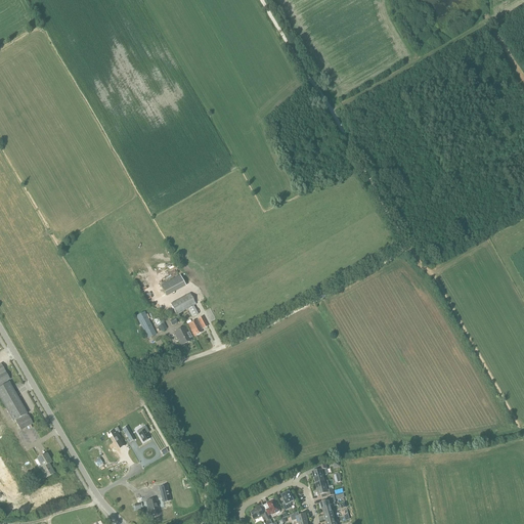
[(161,286),(166,295),(185,285),(180,275),(161,286)]
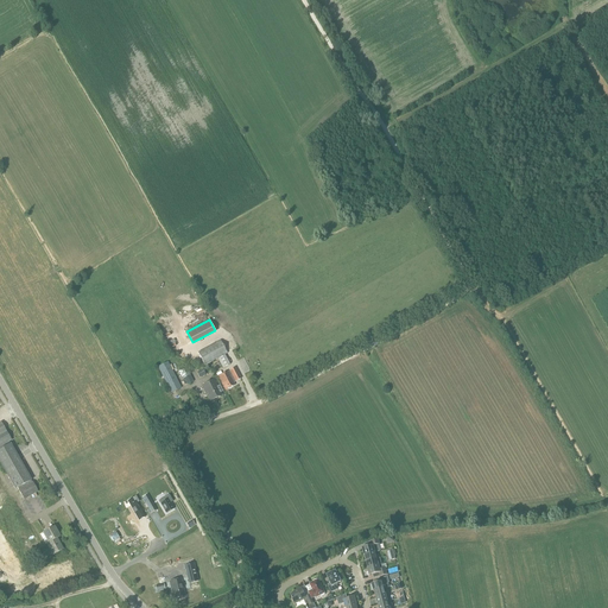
[(197,353),(204,366),(227,354),(220,341),(197,353)]
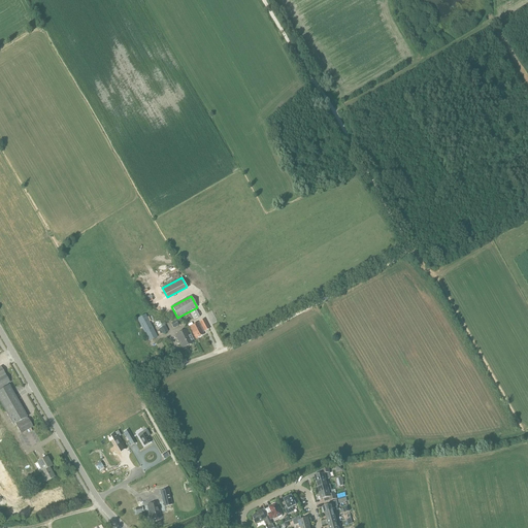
[(190,311),(194,320),(200,317),(196,308),(190,311)]
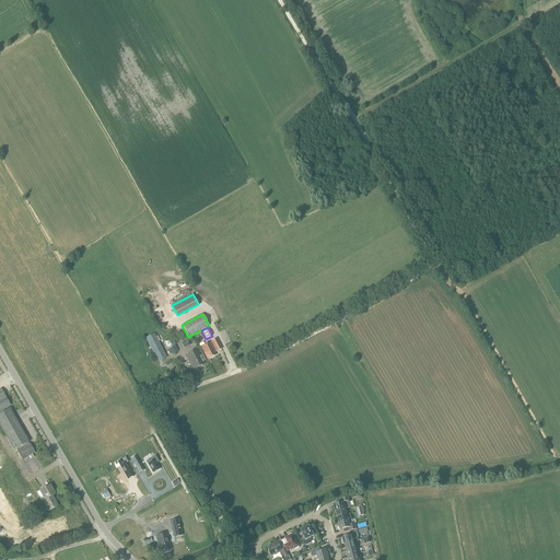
[(155,334),(146,338),(158,362),(167,358),(155,334)]
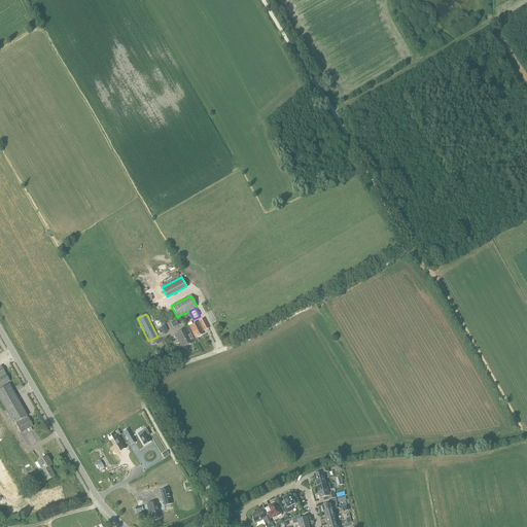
[(198,322),(189,327),(196,339),(204,334),(203,331),(204,330),(209,328),(204,319),(199,322),(200,322),(198,323),(198,322)]
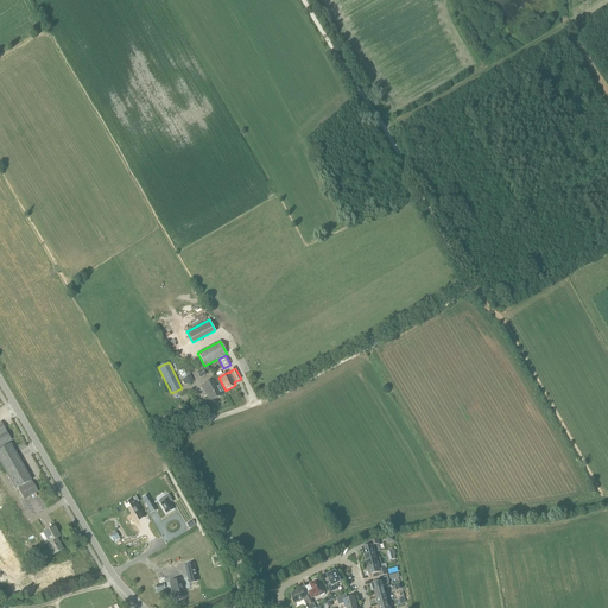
[(190,375),(184,379),(187,386),(194,382),(190,375)]
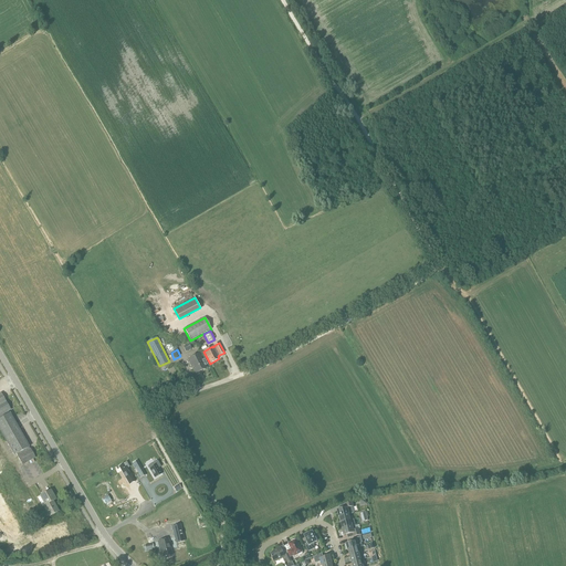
[(199,354),(188,359),(196,374),(207,368),(206,366),(207,365),(205,359),(203,360),(199,354)]
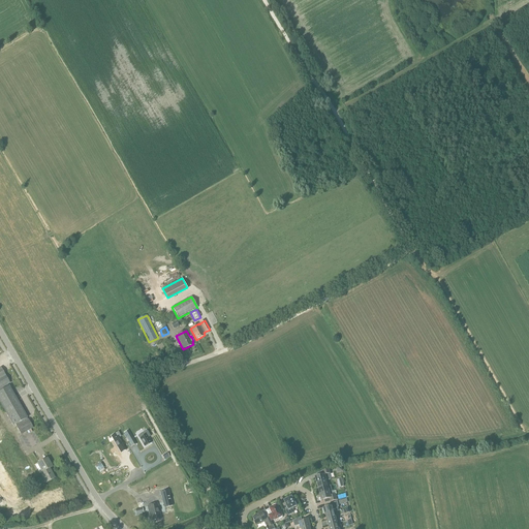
[(0,391),(8,386),(7,384),(9,383),(1,368),(0,368),(0,391)]
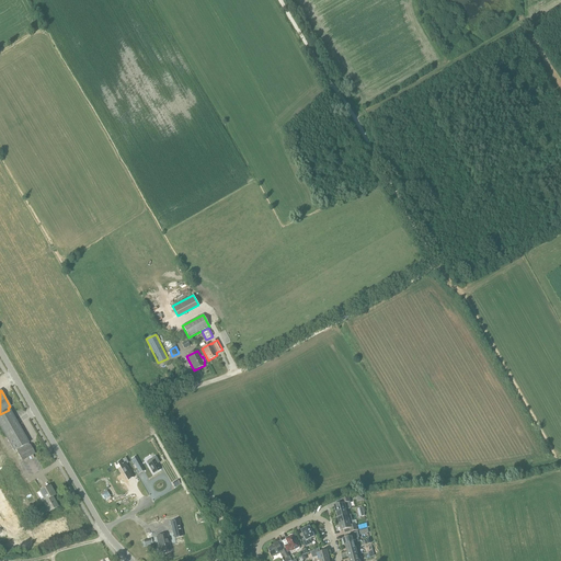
[(0,426),(14,451),(16,450),(29,444),(29,443),(10,410),(9,410),(0,415),(0,426)]
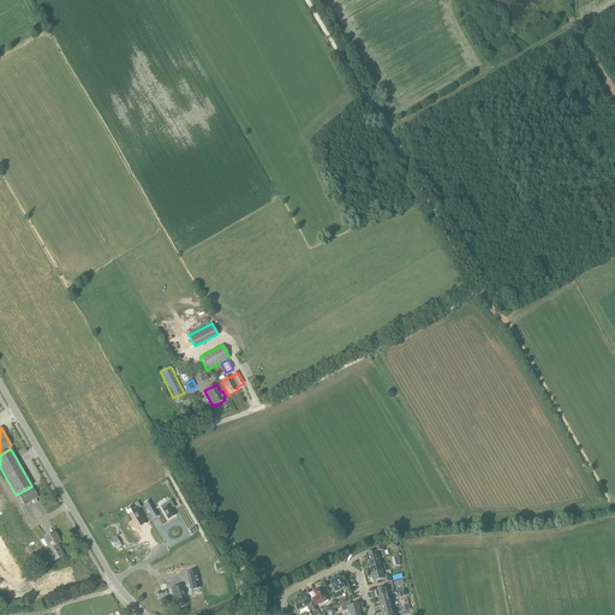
[(33,489),(31,487),(18,494),(19,496),(24,506),(39,497),(33,489)]
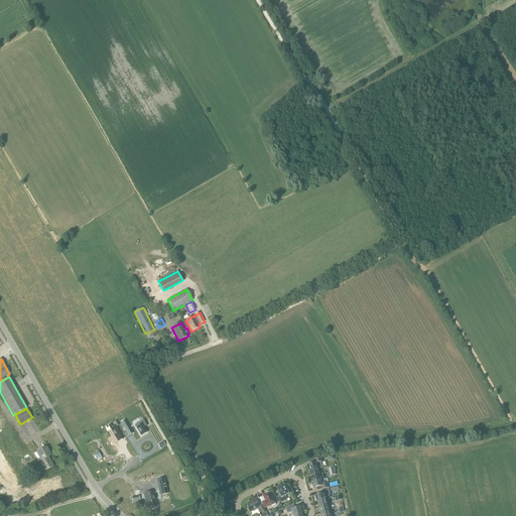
[(125,420),(121,422),(129,435),(133,433),(125,420)]
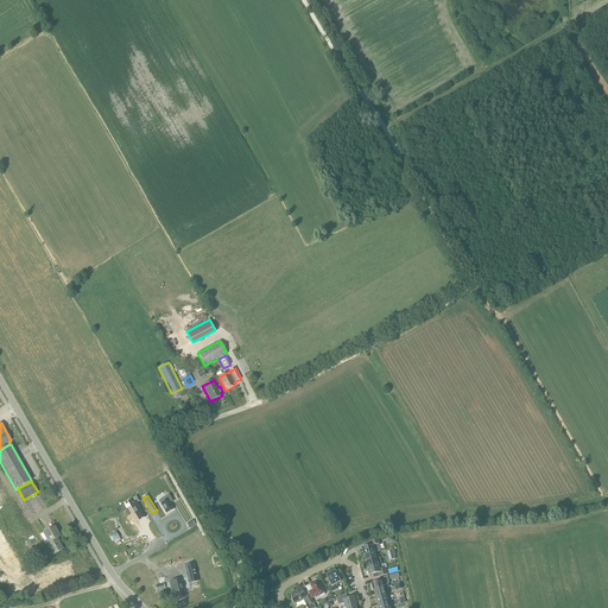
[(169,495),(159,501),(160,505),(166,514),(173,510),(170,504),(173,502),(169,495)]
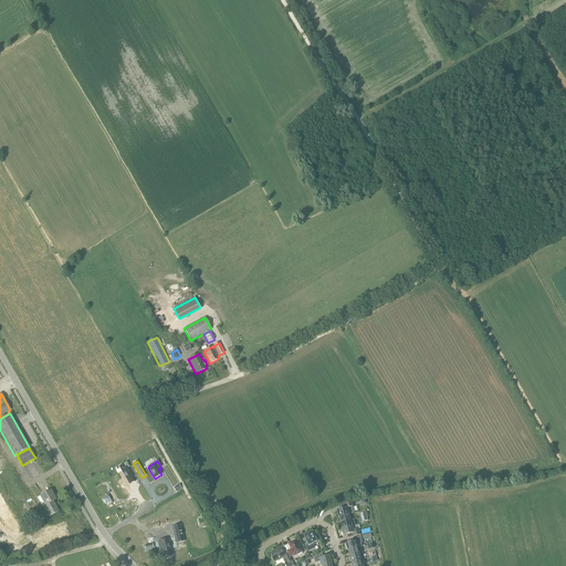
[(128,468),(123,471),(130,485),(136,482),(128,468)]
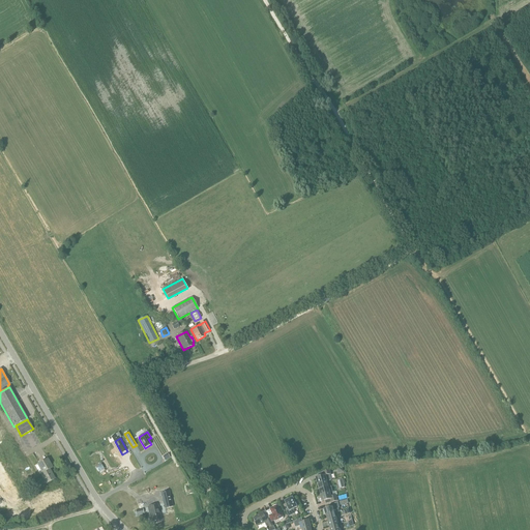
[(113,454),(106,459),(109,465),(110,464),(112,468),(118,464),(113,454)]
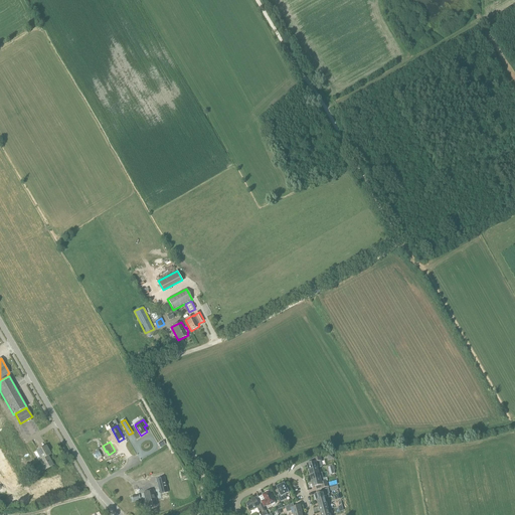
[(48,457),(50,455),(46,447),(36,452),(41,460),(39,461),(45,470),(53,466),(48,457)]
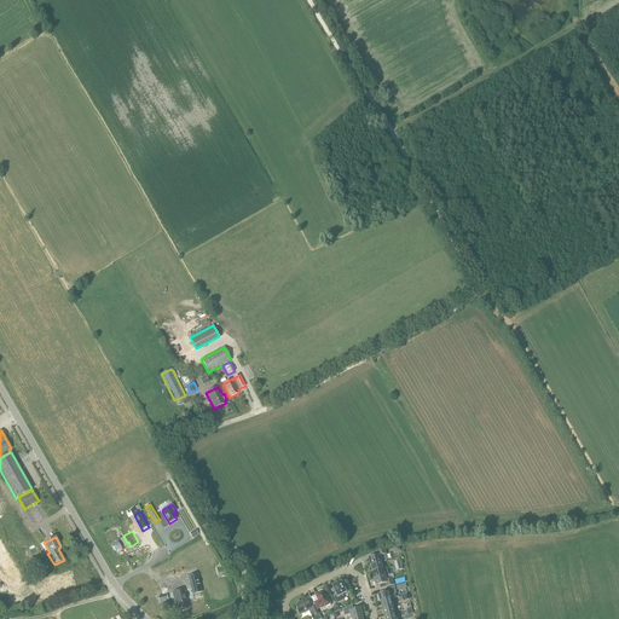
[(160,548),(166,573),(180,570),(174,545),(160,548)]
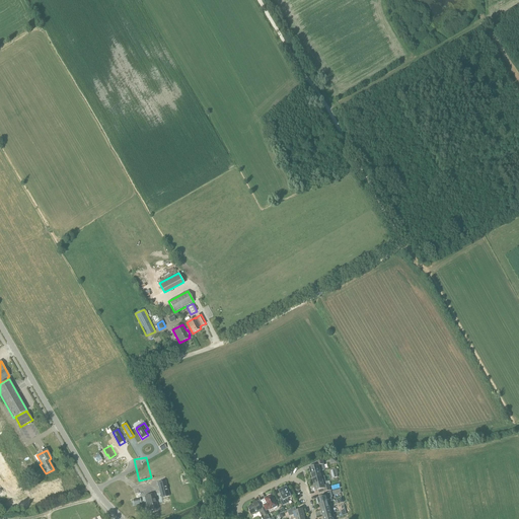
[(323,460),(316,462),(317,466),(309,468),(310,474),(324,470),(322,465),(324,464),(323,460)]
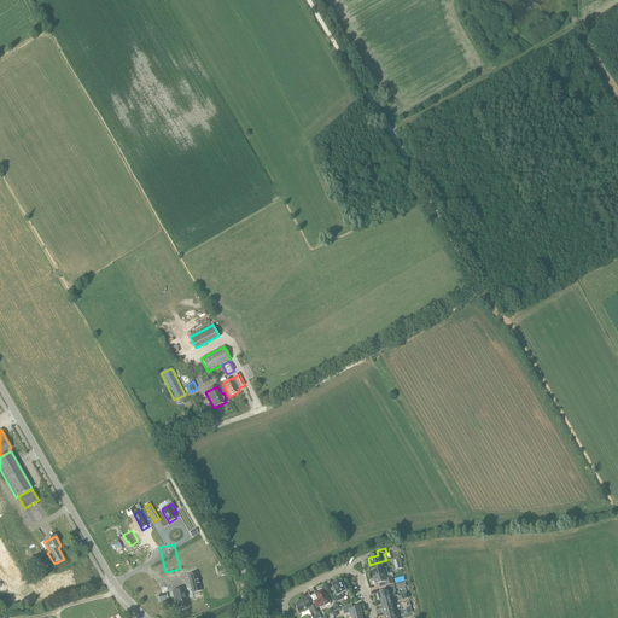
[(372,571),(383,569),(382,563),(386,561),(386,560),(369,565),(371,565),(372,571)]
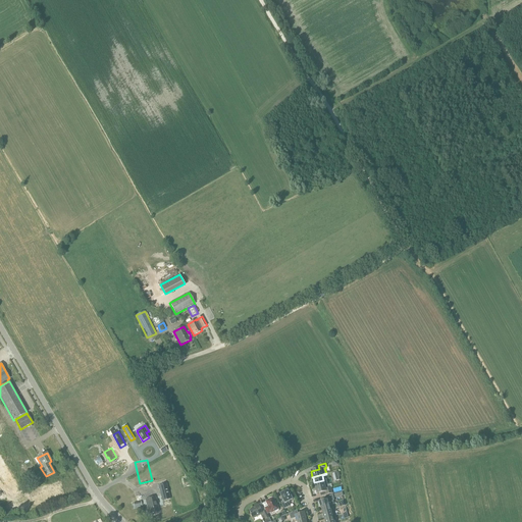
[(166,484),(159,486),(162,502),(170,500),(166,484)]
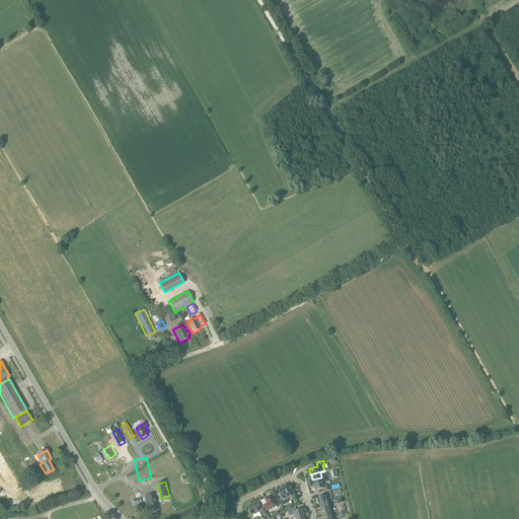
[(325,483),(313,486),(315,492),(323,490),(324,493),(330,491),(329,486),(326,486),(325,483)]
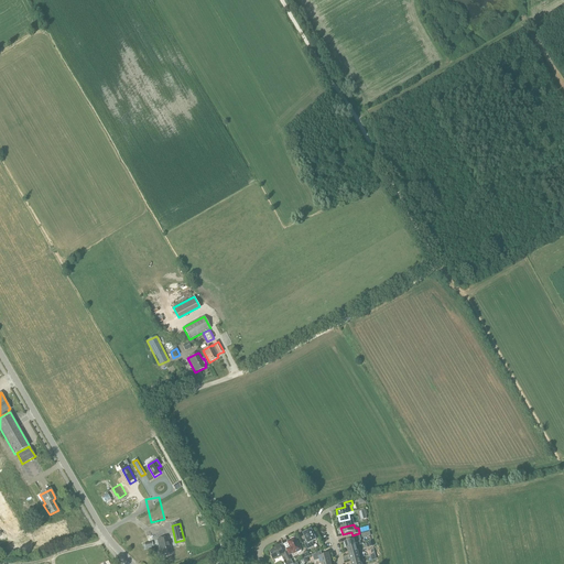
[(307,550),(314,546),(312,543),(313,543),(313,542),(316,540),(313,534),(315,534),(313,530),(312,531),(311,530),(307,532),(303,534),(305,538),(306,541),(307,542),(304,544),(307,550)]
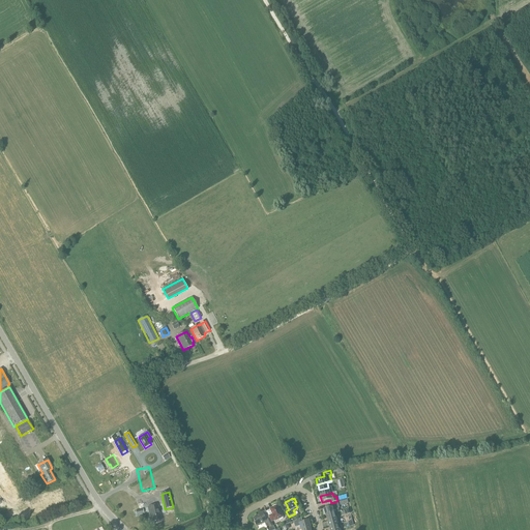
[(332,507),(324,509),(325,516),(335,513),(334,509),(340,508),(337,503),(331,504),(332,507)]
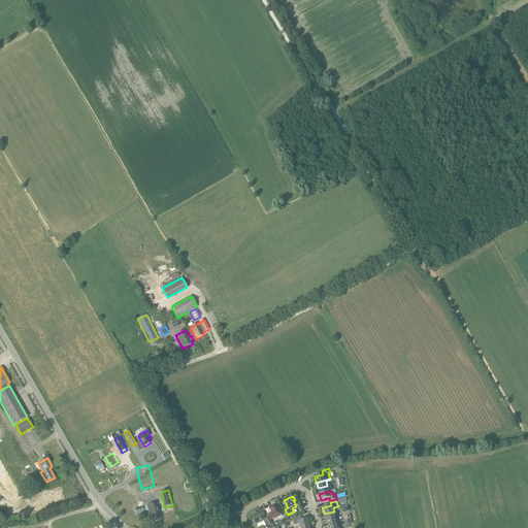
[(151,521),(161,518),(158,503),(147,505),(151,521)]
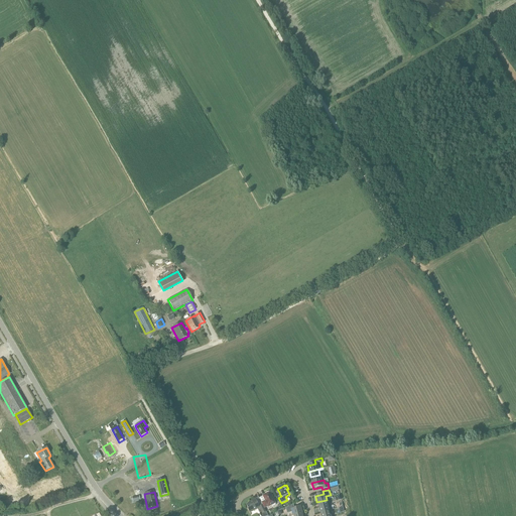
[(262,503),(265,508),(268,506),(269,507),(272,505),(273,506),(275,505),(276,505),(275,504),(276,503),(272,497),(272,496),(272,495),(271,494),(270,492),(269,493),(269,492),(266,493),(265,494),(266,494),(263,496),(265,501),(262,503)]
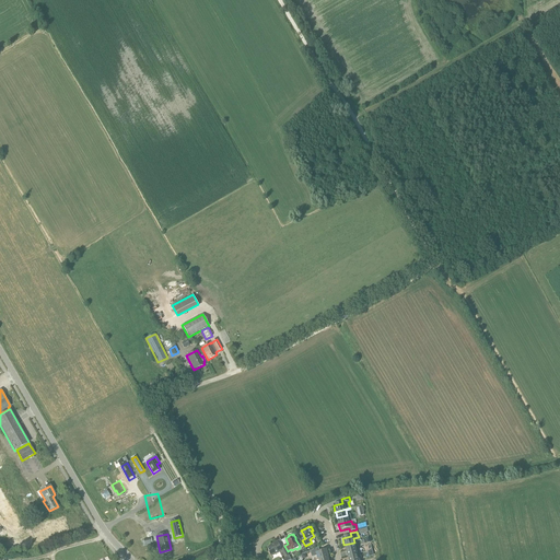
[(271,547),(267,548),(271,557),(280,552),(283,559),(291,559),(286,548),(282,550),(278,541),(270,545),(271,547)]
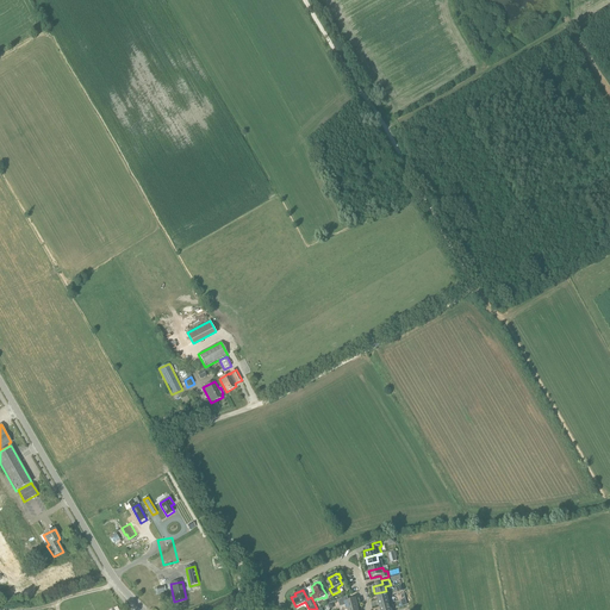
[(347,609),(358,607),(356,599),(352,601),(347,602),(346,597),(338,601),(340,608),(346,605),(347,609)]
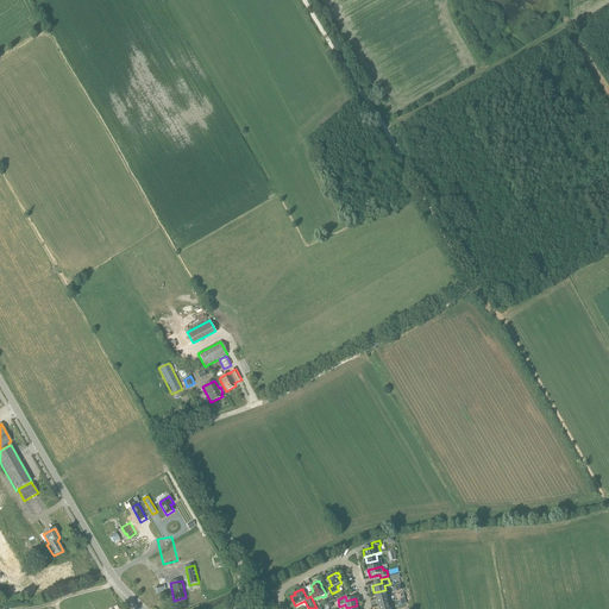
[(378,606),(391,602),(389,596),(376,600),(378,606)]
